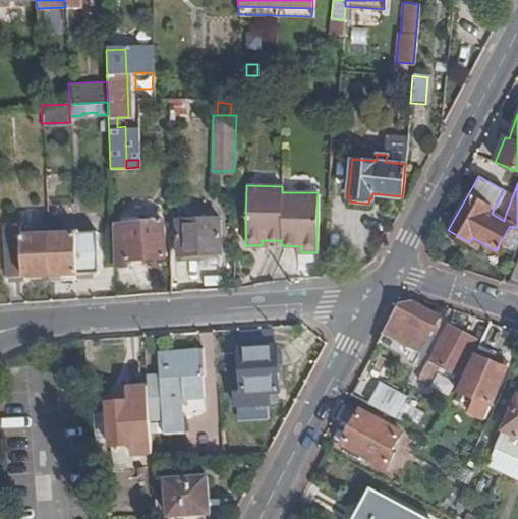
[(506,214),(494,209),(492,214),(504,221),(506,214)]
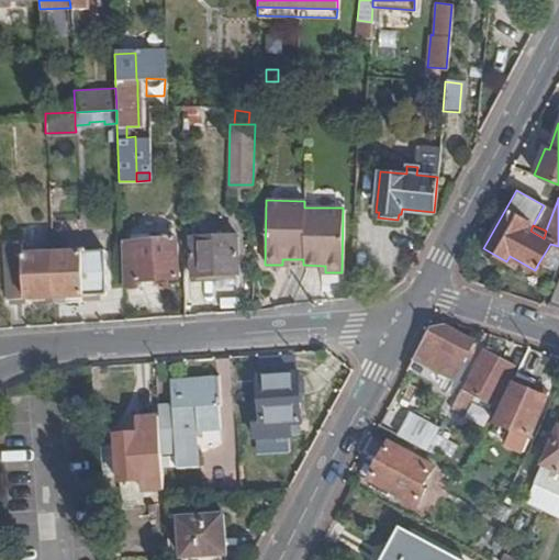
[(236,235),(189,237),(190,275),(237,272),(236,235)]
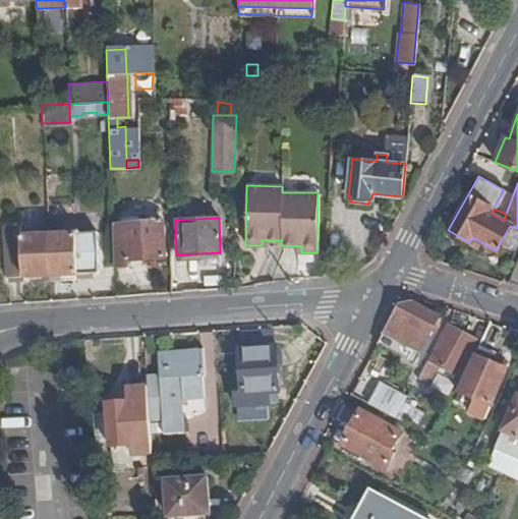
[(161,220),(112,224),(113,266),(125,265),(125,260),(164,256),(161,220)]
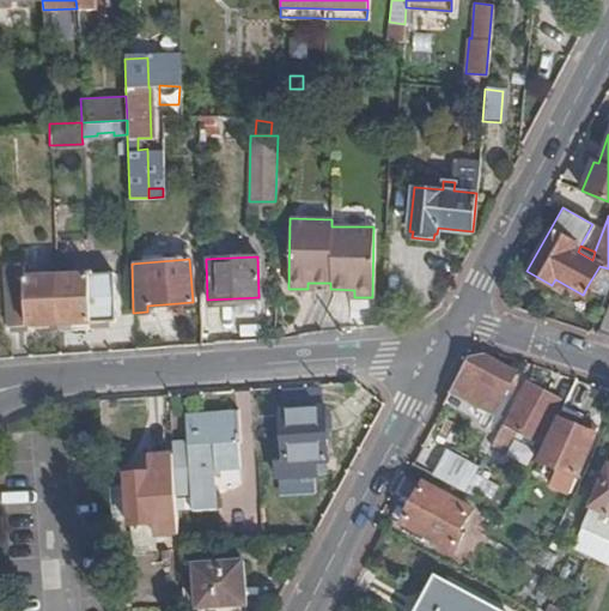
[(23,265),(5,266),(8,326),(59,324),(56,274),(23,277),(23,265)]
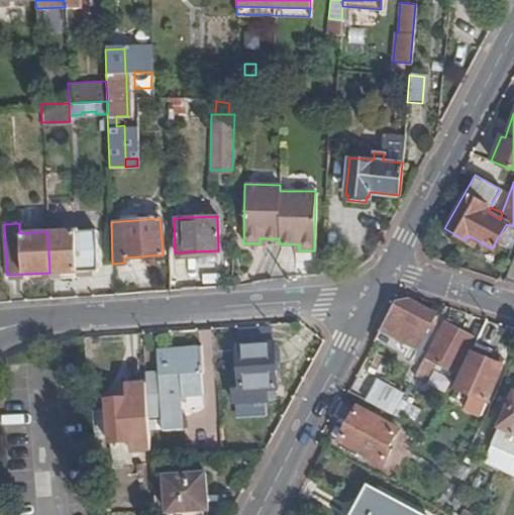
[(508,248),(513,233),(513,226),(506,224),(495,242),(508,248)]
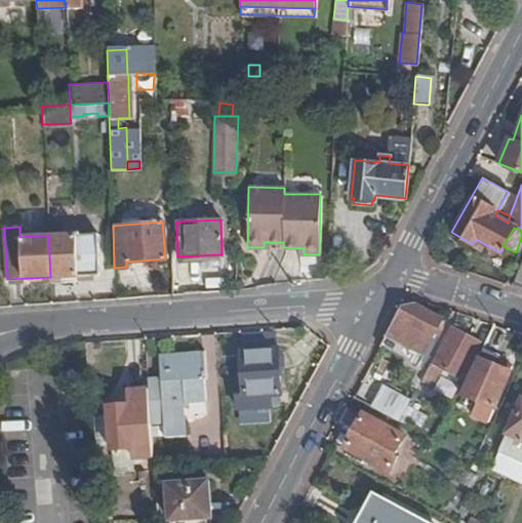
[(96,233),(48,235),(50,277),(97,275),(96,233)]
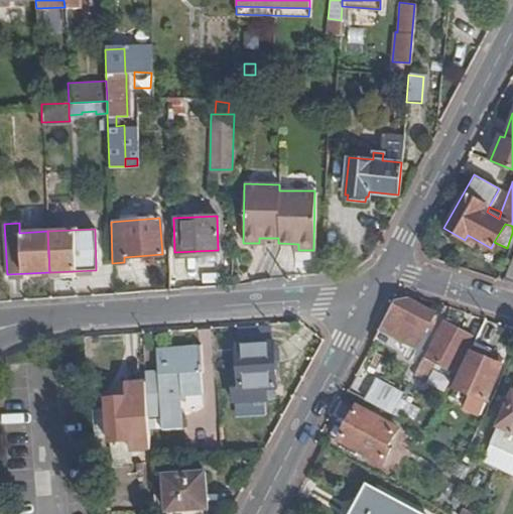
[(512,256),(504,280),(512,283),(512,256)]
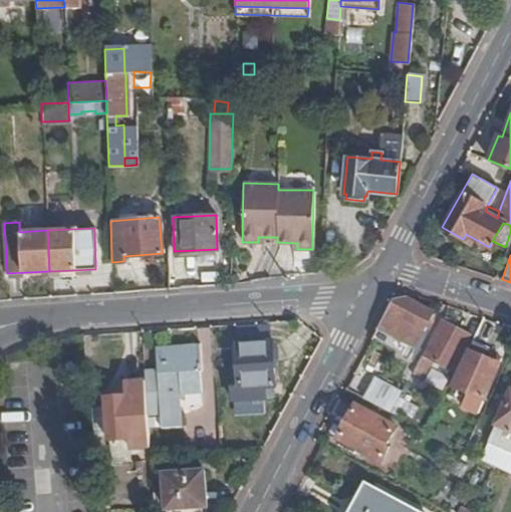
[(403,296),(392,298),(371,336),(408,355),(431,311),(403,296)]
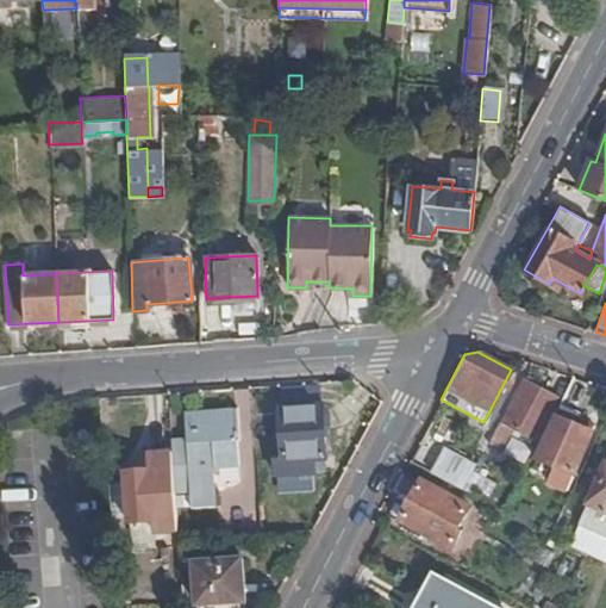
[(555,396),(523,379),(501,421),(499,420),(486,444),(500,451),(512,428),(532,439),(555,396)]
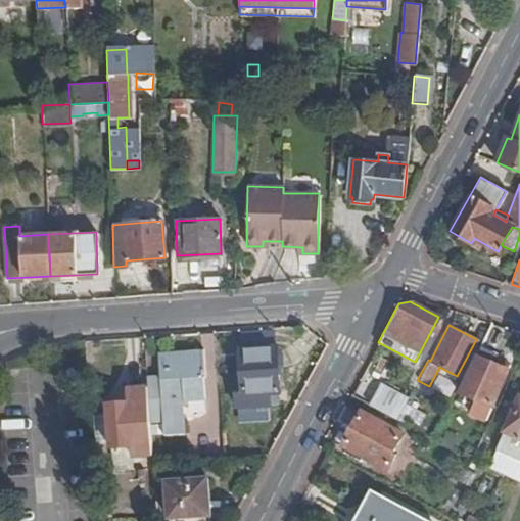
[(275,345),(238,349),(240,373),(235,373),(237,393),(235,394),(236,407),(262,405),(262,399),(268,398),(267,392),(279,391),(275,345)]
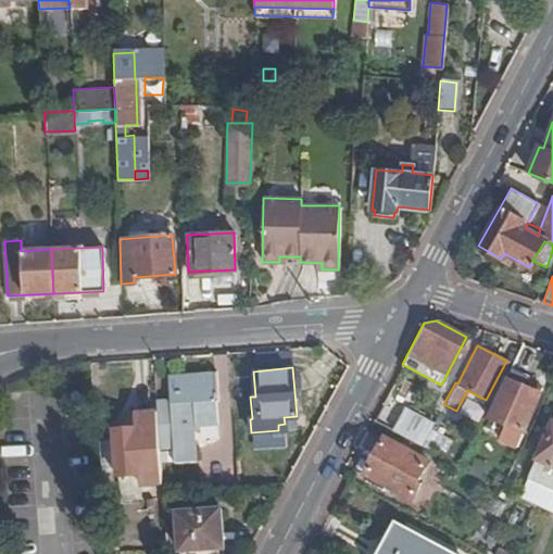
[(528,375),(510,367),(503,379),(539,392),(541,387),(526,380),(528,375)]
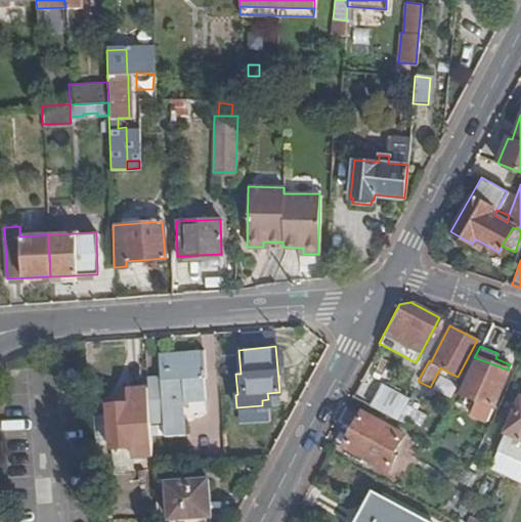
[(203,352),(158,355),(163,435),(182,434),(182,433),(187,432),(186,420),(181,421),(178,377),(204,375),(203,352)]
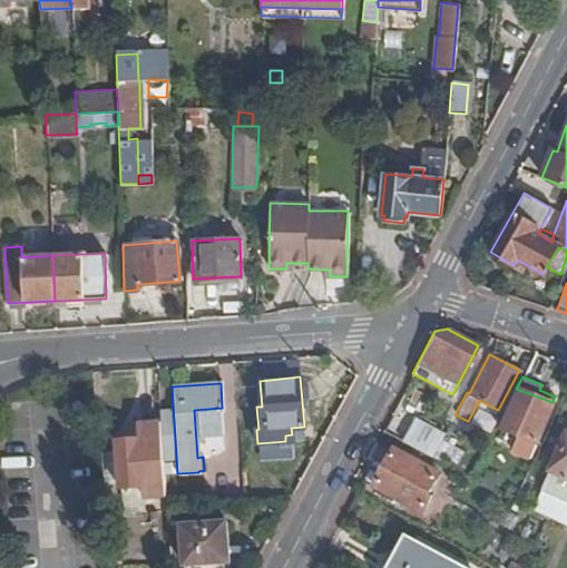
[(553,402),(516,389),(498,426),(517,433),(510,450),(529,458),(553,402)]
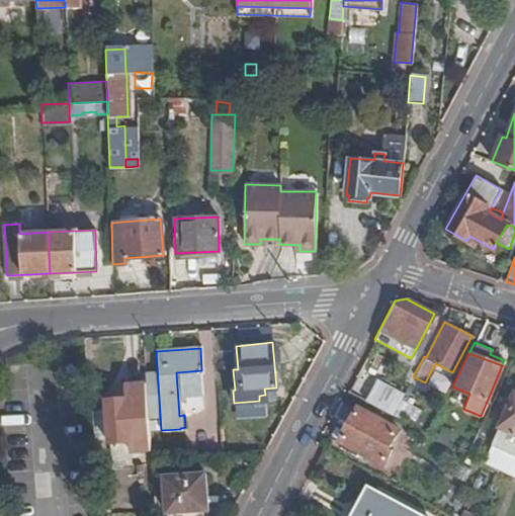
[(403,395),(375,379),(364,400),(392,415),(403,395)]
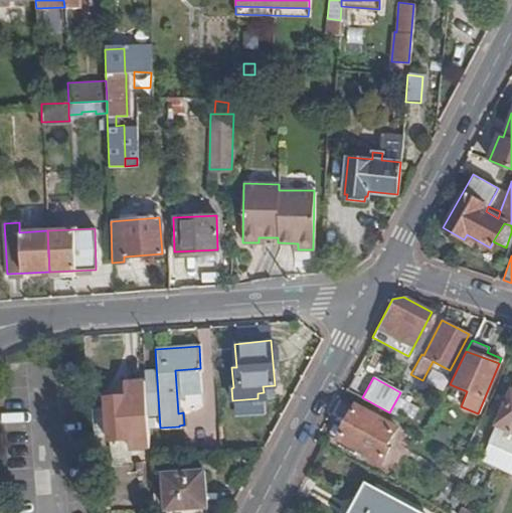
[(511,391),(510,390),(488,442),(511,452),(511,391)]
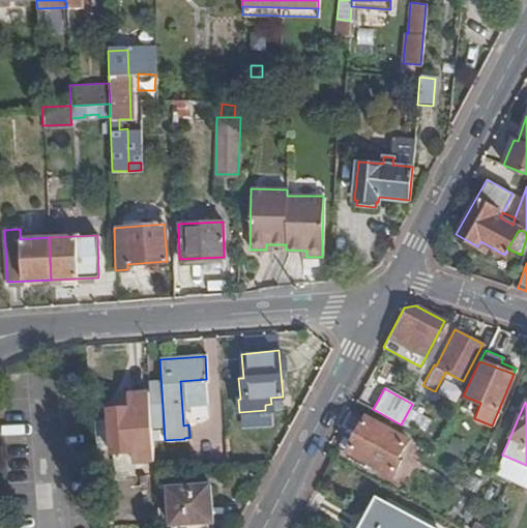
[(128,408),(108,409),(112,453),(115,453),(116,463),(153,460),(149,404),(128,406),(128,408)]
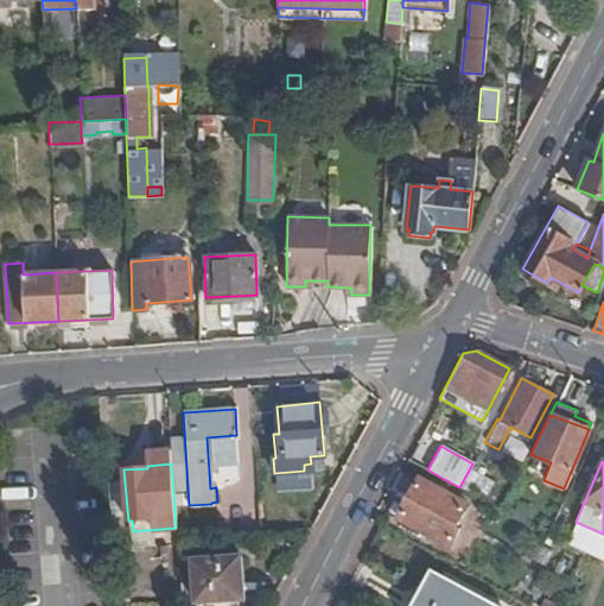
[(465,504),(418,478),(396,517),(447,545),(458,528),(453,525),(465,504)]
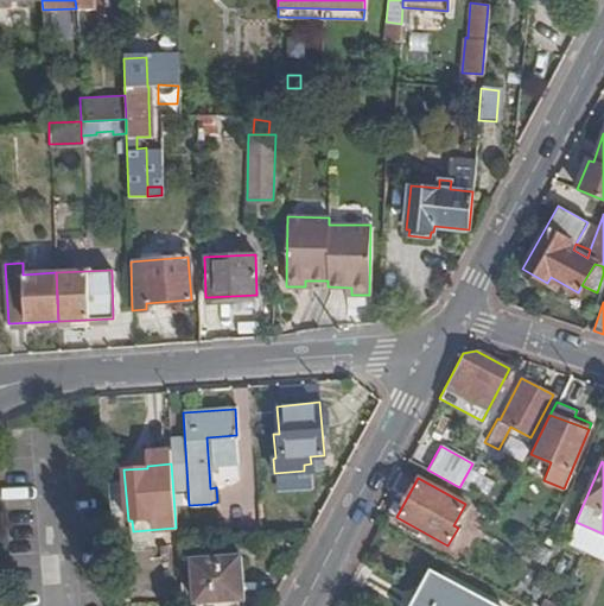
[(239,556),(192,560),(195,603),(242,599),(239,556)]
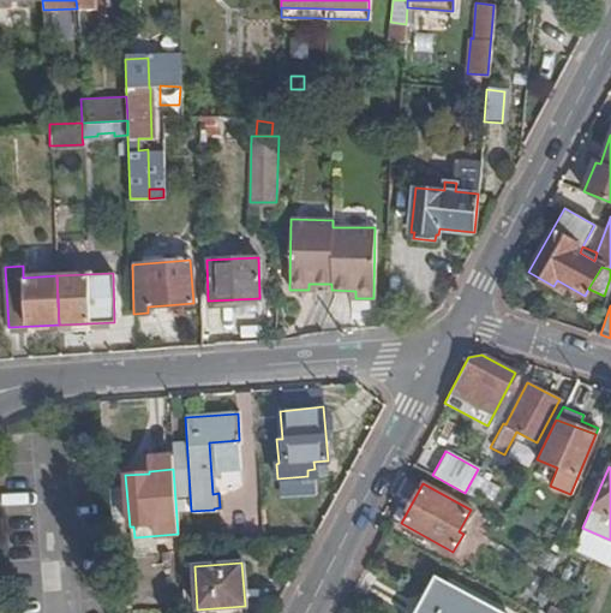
[(504,612),(435,575),(413,612),(504,612)]
